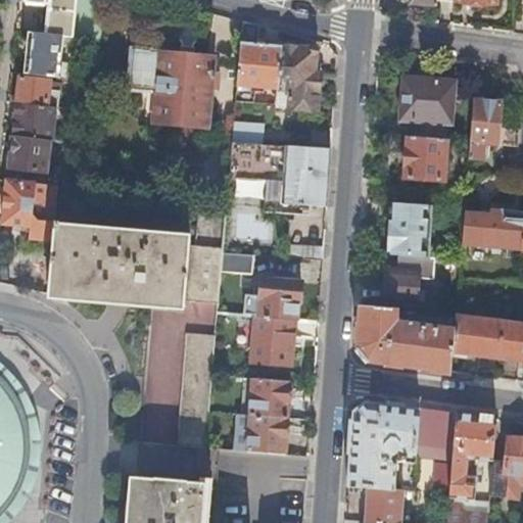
[(74,0),(39,0),(46,1),(43,33),(62,35),(70,36),(74,0)]
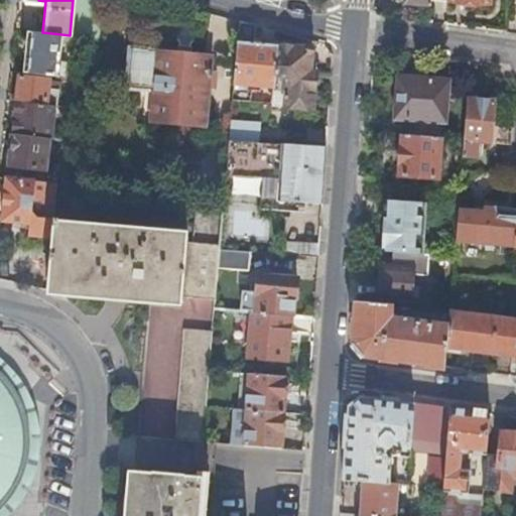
[(101,0),(75,0),(72,36),(98,39),(101,0)]
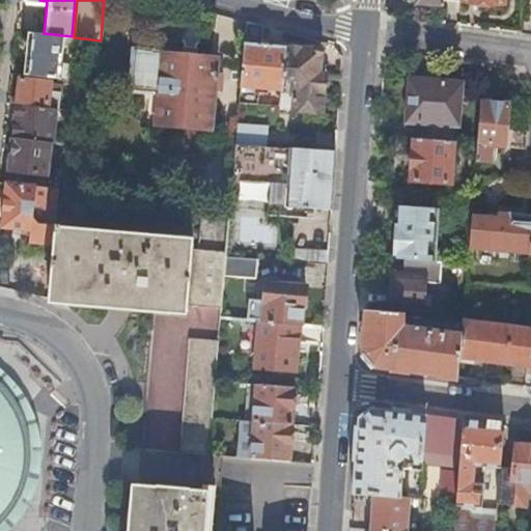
[(262,37),(263,25),(246,20),(241,85),(281,88),(285,46),(268,45),(268,43),(263,38),(262,37)]
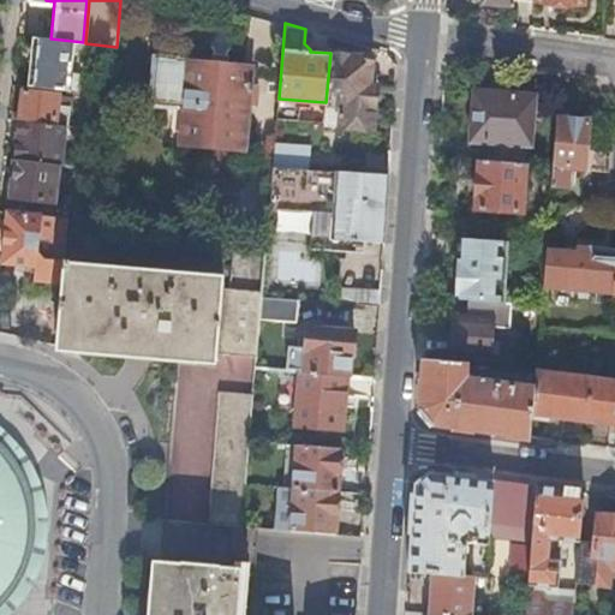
[(34,84),(34,87),(69,91),(73,41),(51,39),(39,37),(39,41),(31,46),(30,54),(37,60),(36,66),(29,71),(29,77),(34,84)]
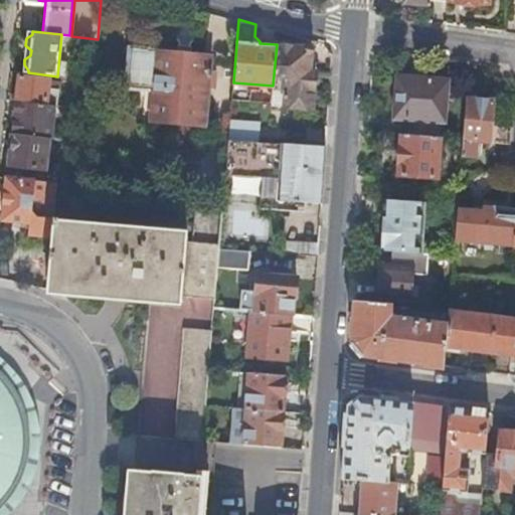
[(282,39),(277,42),(277,44),(273,86),(272,102),(311,105),(314,69),(307,68),(308,52),(304,47),(293,45),(293,42),(290,39),(282,39)]
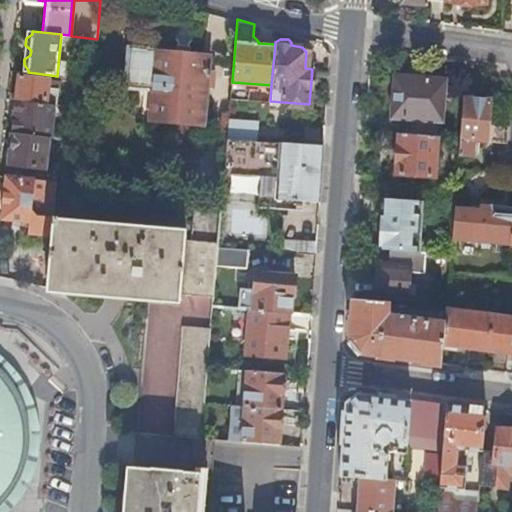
[(209,70),(212,70),(213,57),(187,54),(188,47),(176,45),(176,52),(146,49),(146,48),(128,46),(123,93),(141,95),(139,118),(201,125),(205,88),(206,76),(208,76),(209,70)]
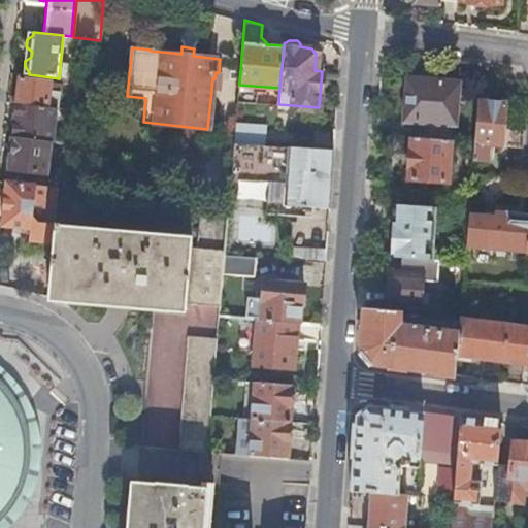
[(220,73),(219,72),(216,72),(215,78),(212,78),(211,91),(218,92),(220,73)]
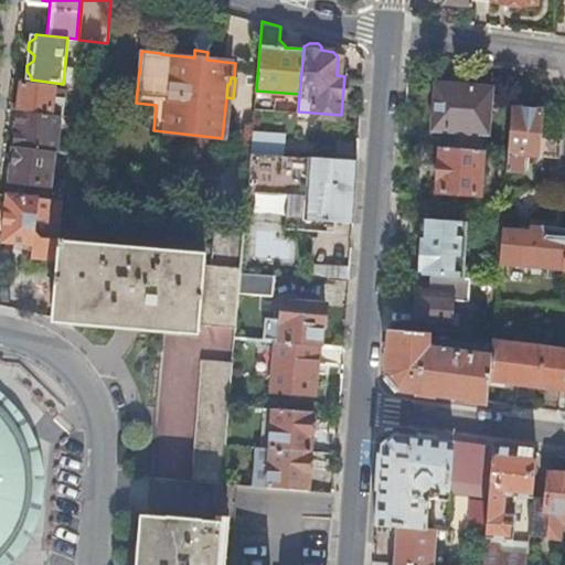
[(22,82),(19,110),(61,114),(62,114),(64,96),(52,95),(53,85),(22,82)]
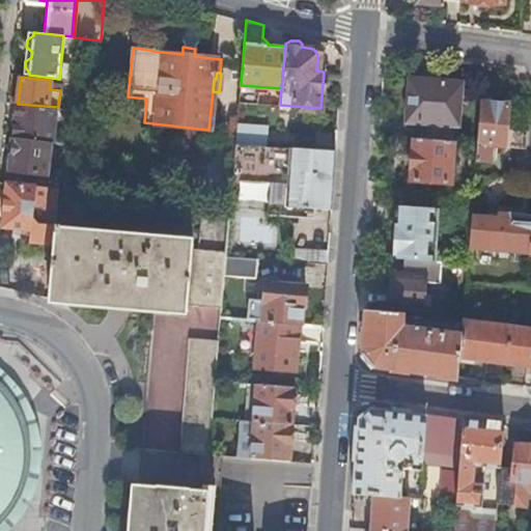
[(417,138),(452,141),(452,124),(458,126),(462,81),(409,77),(406,120),(418,121),(417,138)]
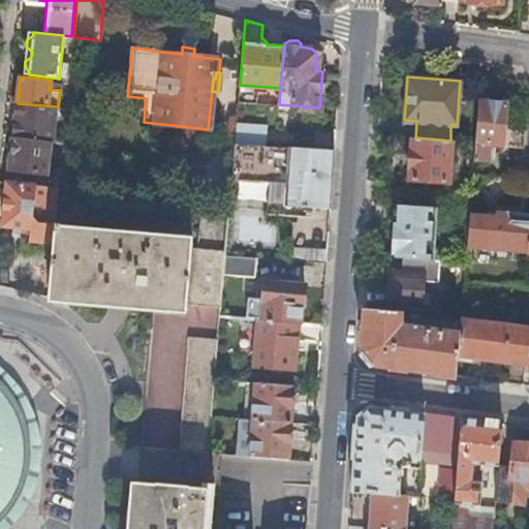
[(488,144),(524,147),(527,105),(523,104),(523,103),(505,101),(505,103),(478,101),(475,143),(473,160),(487,161),(488,144)]
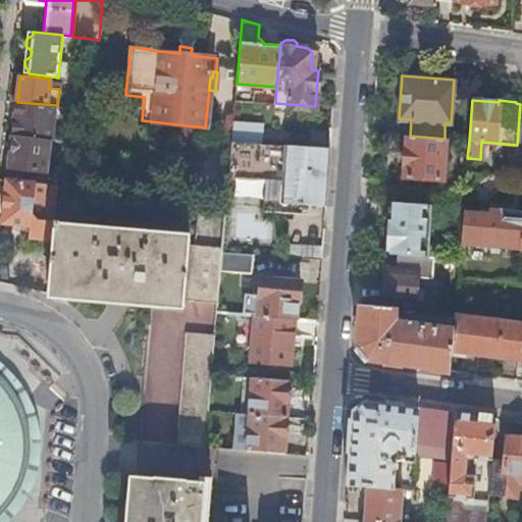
[(17,102),(14,135),(50,138),(53,139),(56,105),(17,102)]
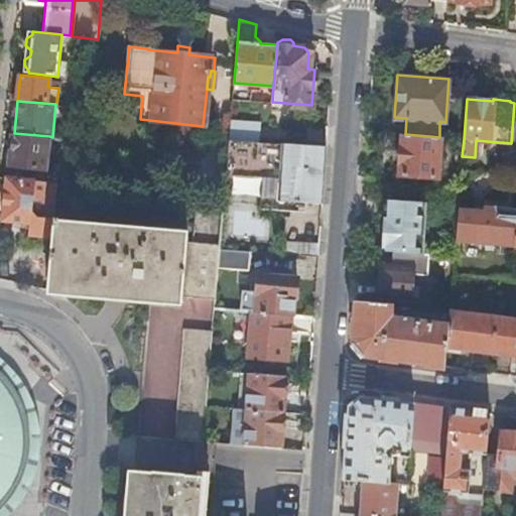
[(229,139),(258,141),(260,121),(231,119),(229,139)]
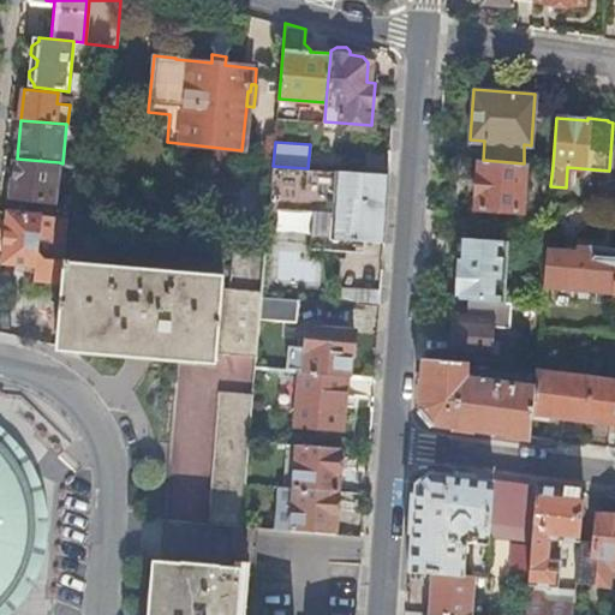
[(59,162),(17,159),(13,197),(55,201),(59,162)]
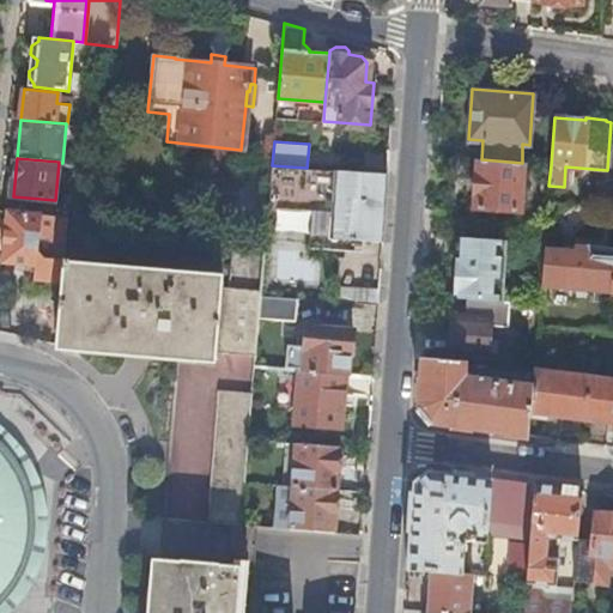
[(520,211),(523,163),(522,163),(481,159),(477,159),(473,207),(520,211)]
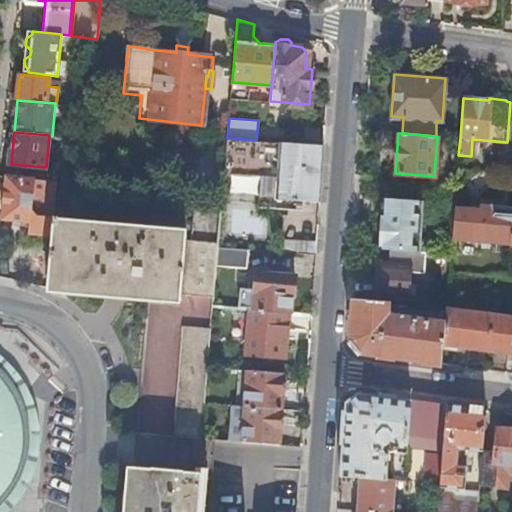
[(295,198),(319,200),(323,144),(256,140),(227,138),(224,172),(260,175),(258,205),(294,208),(295,198)]
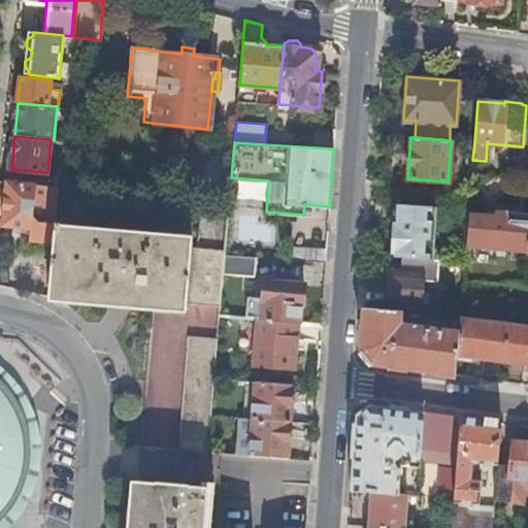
[(37,185),(8,182),(3,225),(19,227),(17,248),(30,250),(32,233),(48,235),(52,205),(35,203),(37,185)]
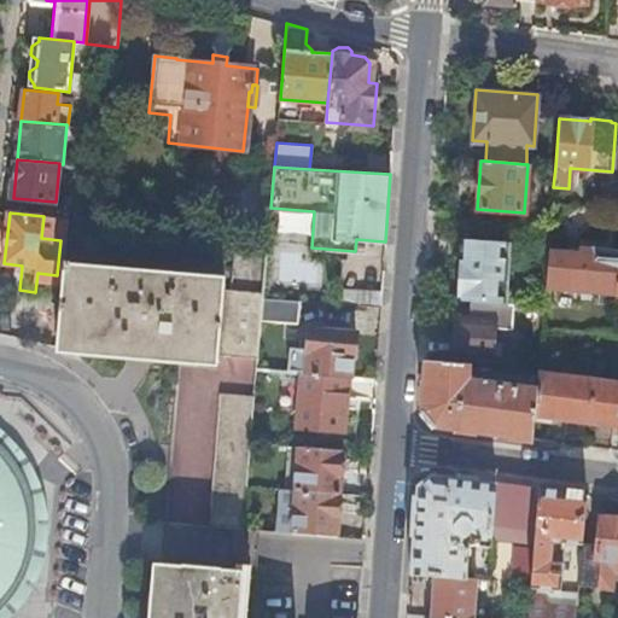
[(547,266),(548,246),(516,244),(461,239),(458,301),(472,302),(506,303),(509,262),(547,266)]
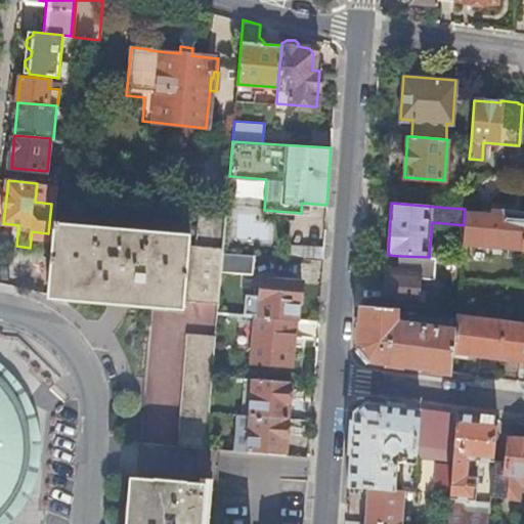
[(462,245),(522,250),(523,223),(523,214),(465,209),(464,225),(462,245)]
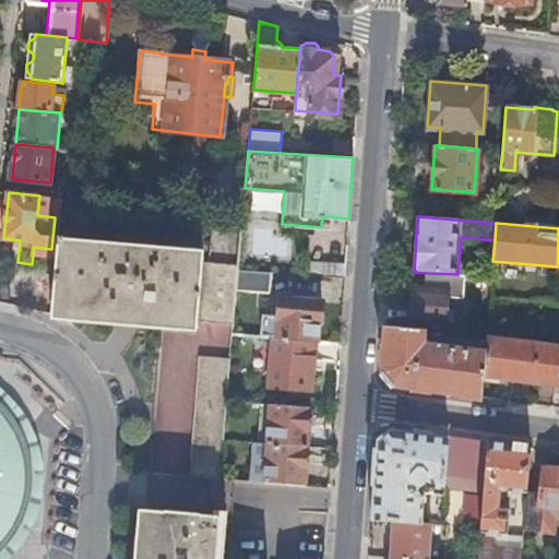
[(199,320),(234,323),(237,288),(237,287),(238,269),(239,263),(203,260),(204,256),(142,250),(143,245),(102,240),(100,247),(66,244),(66,236),(59,235),(52,313),(72,314),(72,313),(180,322),(180,323),(198,325),(199,320)]
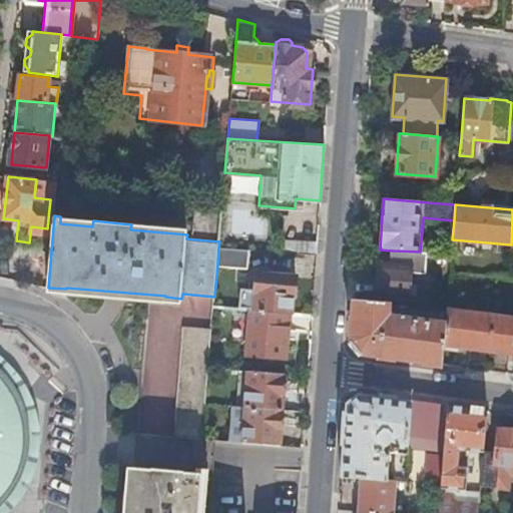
[(217,264),(217,265),(248,267),(249,248),(218,246),(217,264)]
